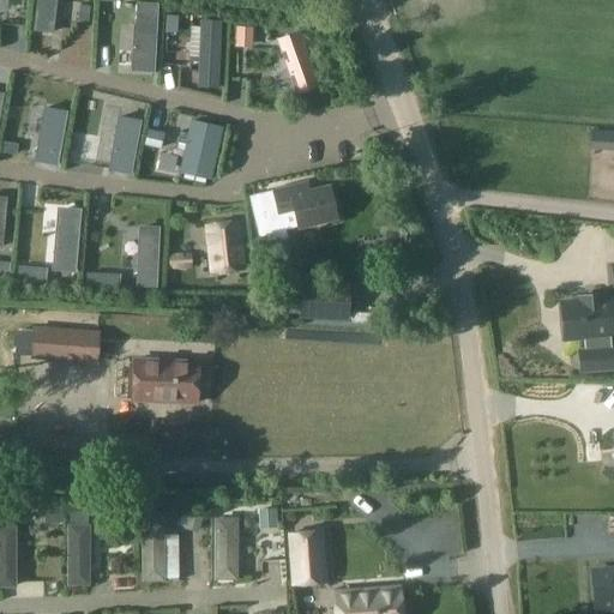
[(35,0),(34,32),(53,34),(54,0),(35,0)]
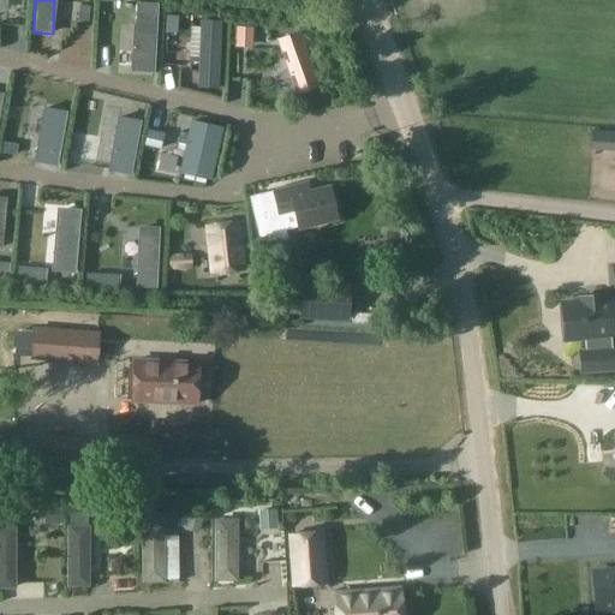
[(136,3),(130,72),(153,75),(159,4),(136,3)]
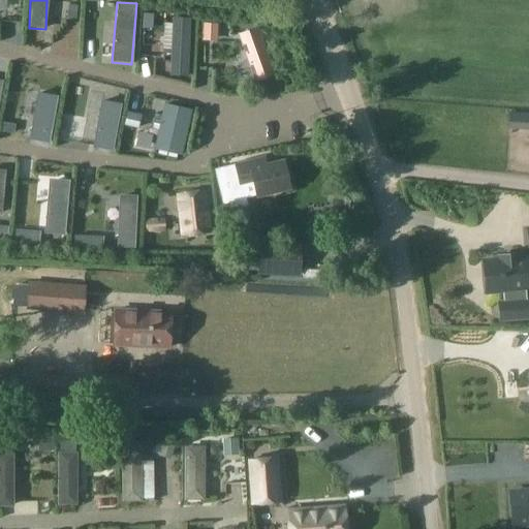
[(66,19),(75,20),(78,6),(68,5),(66,19)]
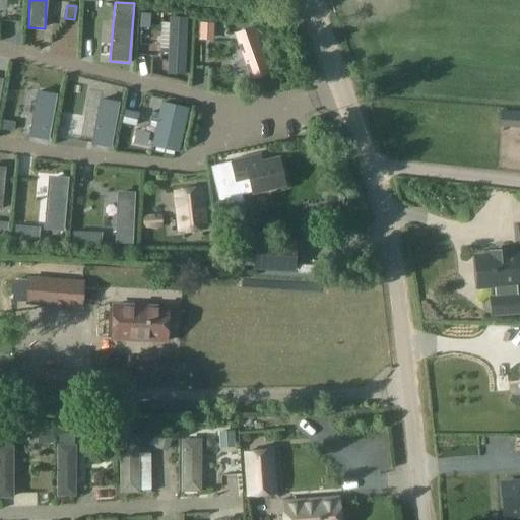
[(139,14),(139,28),(149,28),(150,14),(139,14)]
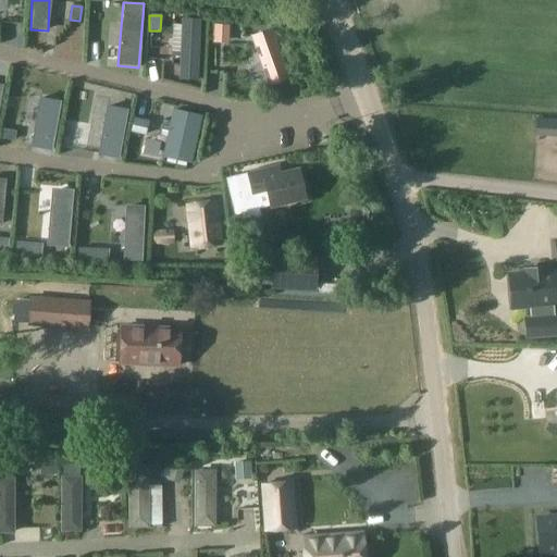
[(201,21),(177,21),(176,79),(199,81),(201,21)]
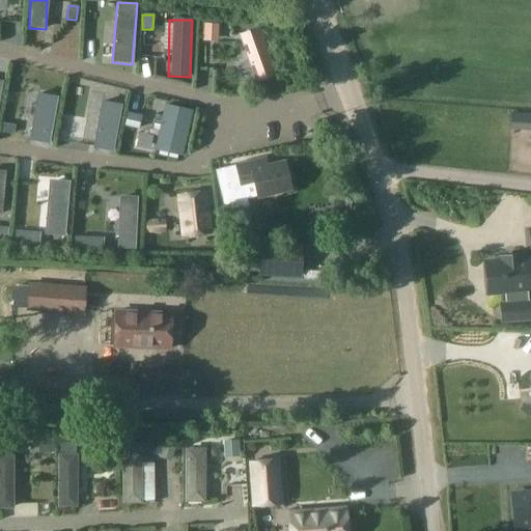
[(218,25),(202,24),(201,43),(218,43),(218,25)]
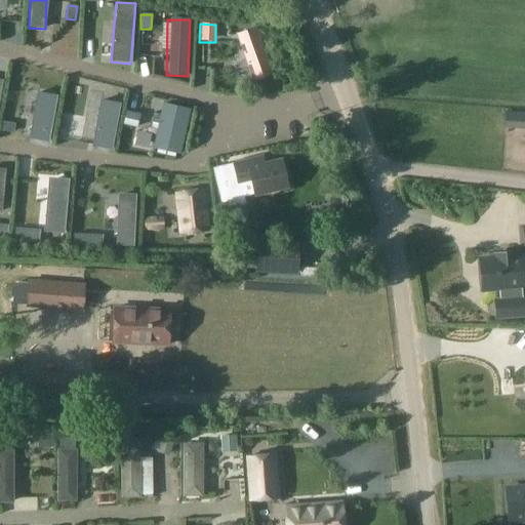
[(254,27),(234,33),(248,82),(269,76),(254,27)]
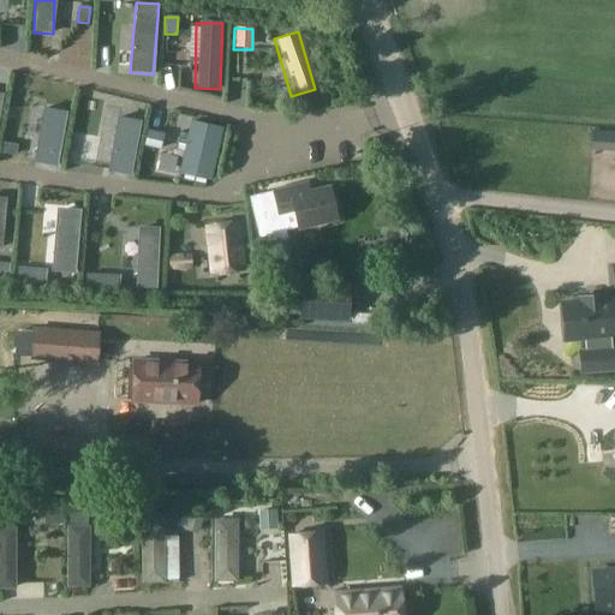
[(42,106),(34,161),(57,165),(66,111),(42,106)]
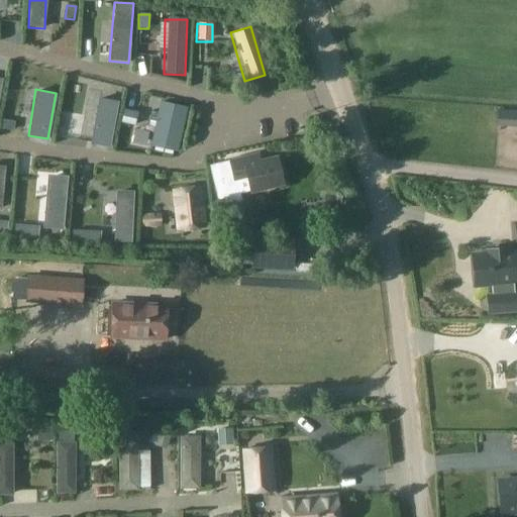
[(98,96),(90,143),(111,146),(119,100),(98,96)]
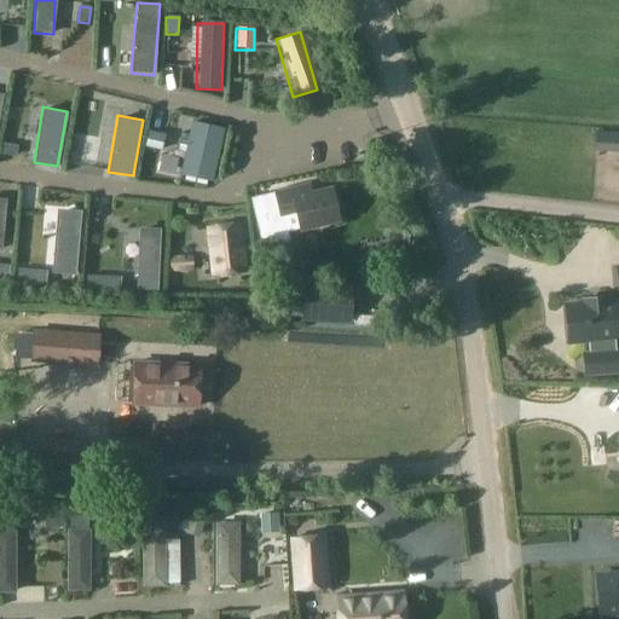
[(192,123),(180,175),(212,183),(224,131),(192,123)]
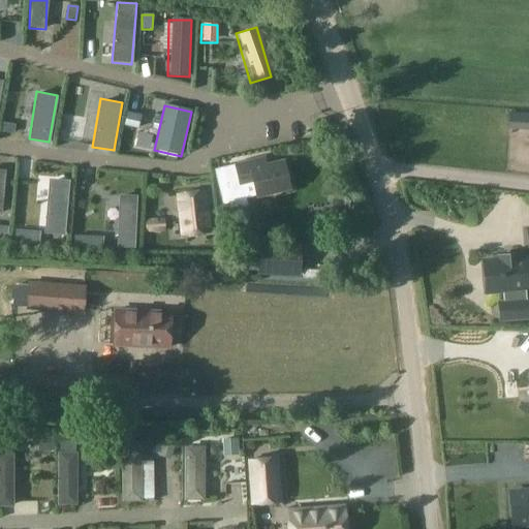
[(141,116),(126,113),(123,126),(137,129),(141,116)]
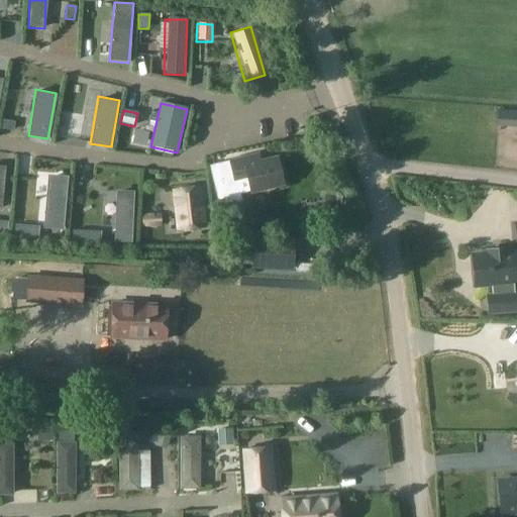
[(516,126),(516,112),(496,111),(495,125),(516,126)]
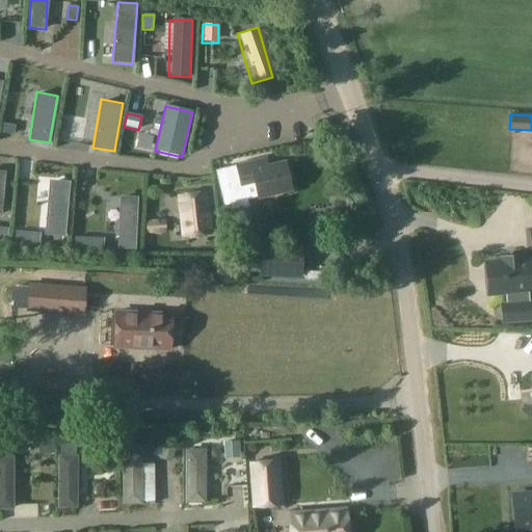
[(0,133),(12,135),(15,127),(2,124),(0,133)]
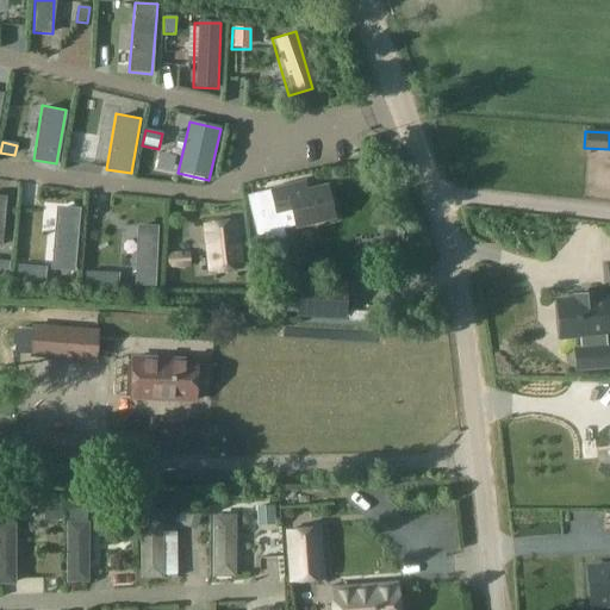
[(278,216),(292,212),(296,228),(332,218),(325,187),(305,192),(304,184),(248,197),(259,243),(284,237),(278,216)]
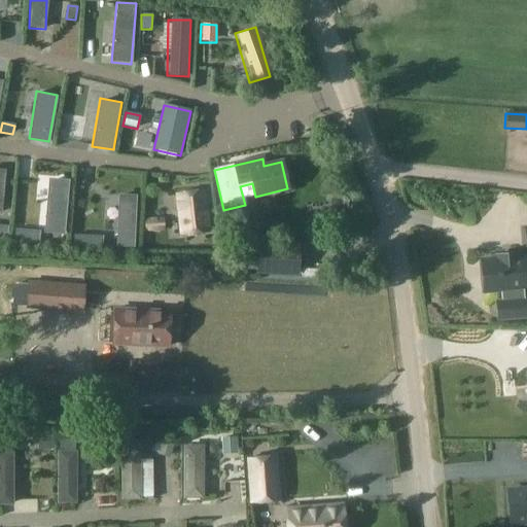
[(48,179),(43,233),(64,236),(69,182),(48,179)]
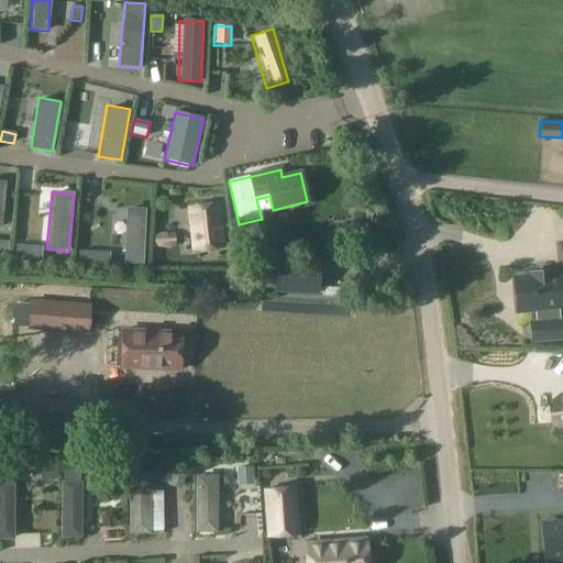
[(219,205),(189,208),(194,252),(224,249),(219,205)]
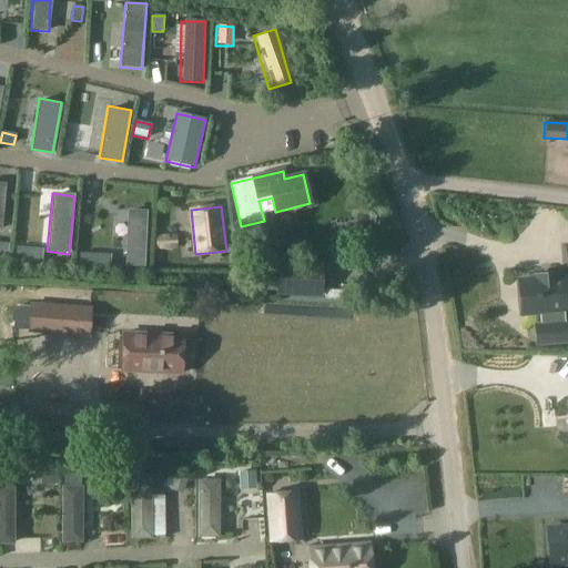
[(130,209),(124,266),(144,269),(150,211),(130,209)]
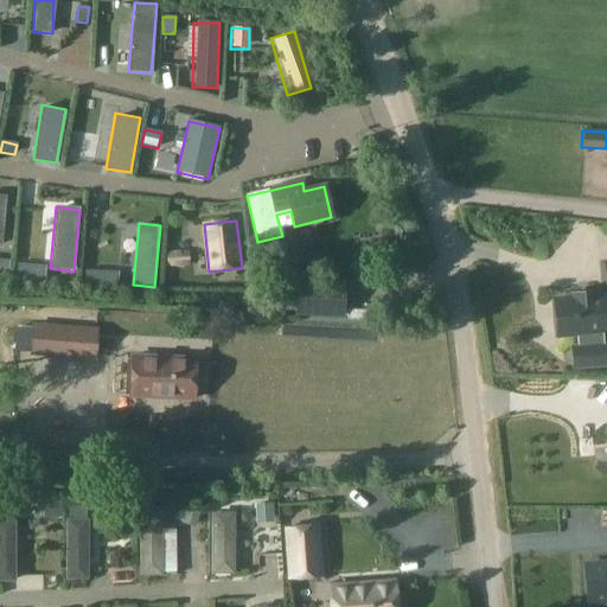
[(187,251),(166,253),(167,268),(189,267),(187,251)]
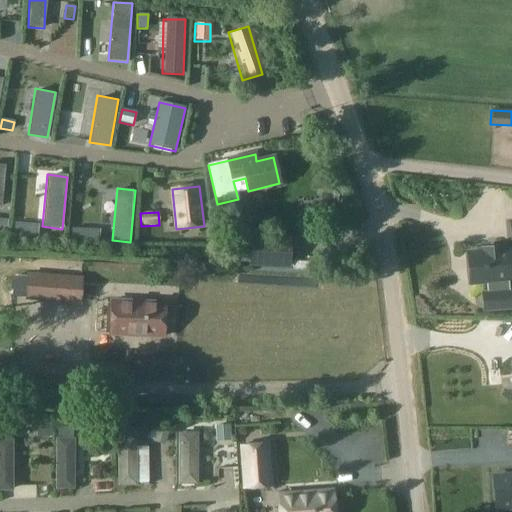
[(252,238),(251,265),(291,267),(292,239),(252,238)]
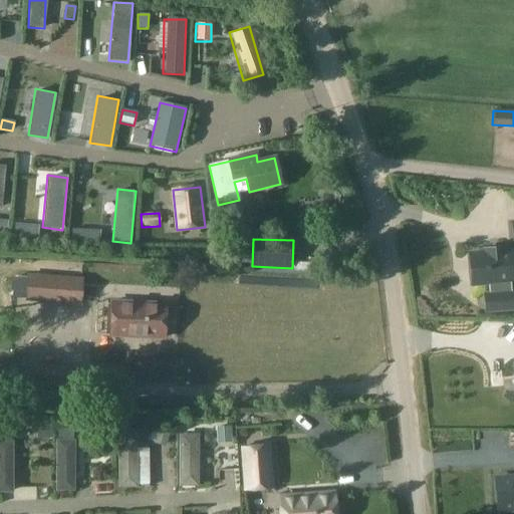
[(485,253),(469,255),(471,285),(488,284),(489,295),(487,295),(489,311),(513,308),(513,296),(513,293),(511,293),(510,282),(513,281),(513,250),(503,252),(503,249),(485,250),(485,253)]
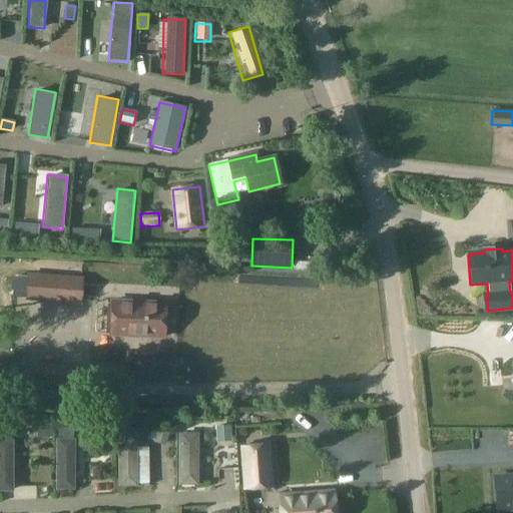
[(250,283),(292,284),(292,270),(250,269),(250,283)]
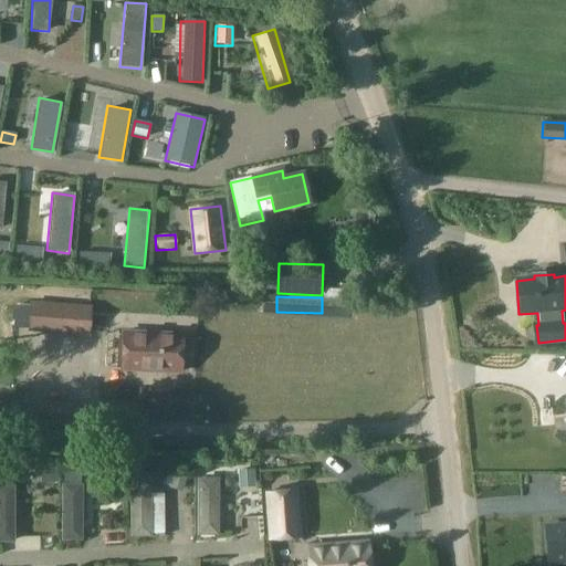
[(33,303),(31,332),(86,335),(87,306),(33,303)]
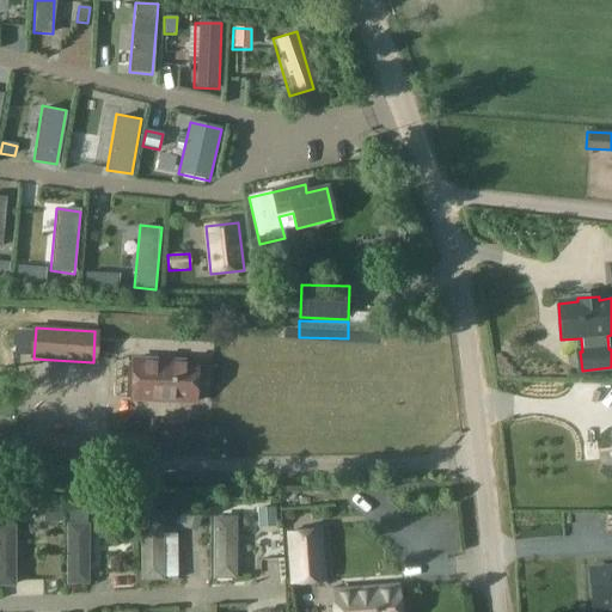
[(134,360),(132,401),(195,403),(196,363),(134,360)]
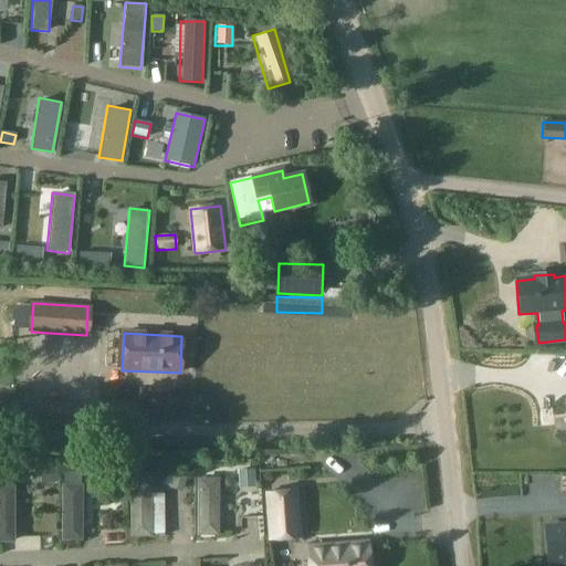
[(94,352),(94,337),(29,336),(28,350),(94,352)]
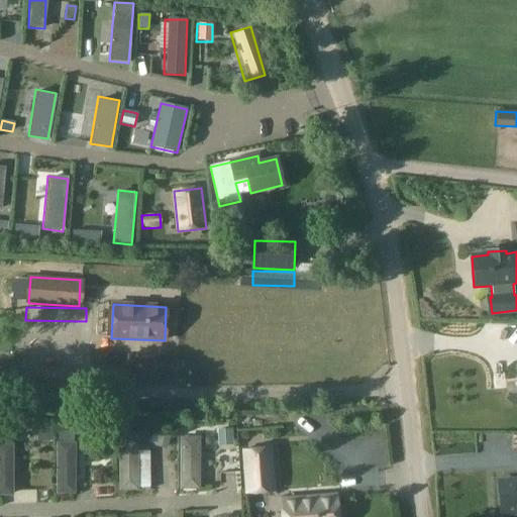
[(170,357),(171,342),(112,339),(111,354),(170,357)]
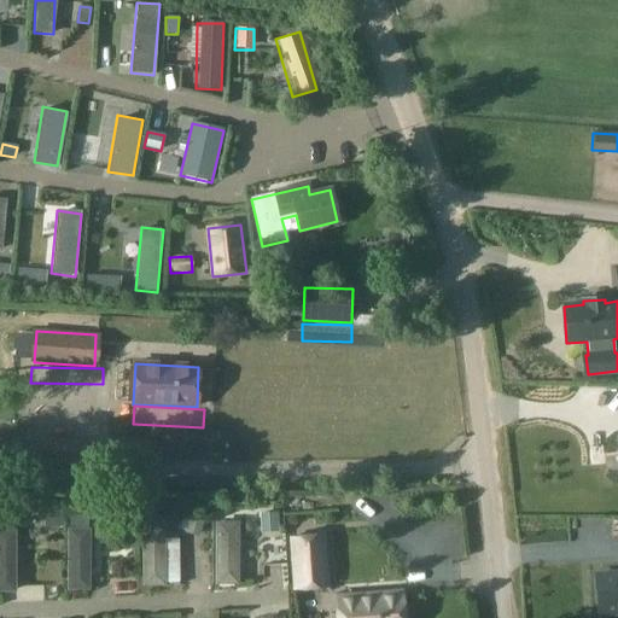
[(277,513),(260,514),(260,524),(261,534),(278,532),(277,513)]
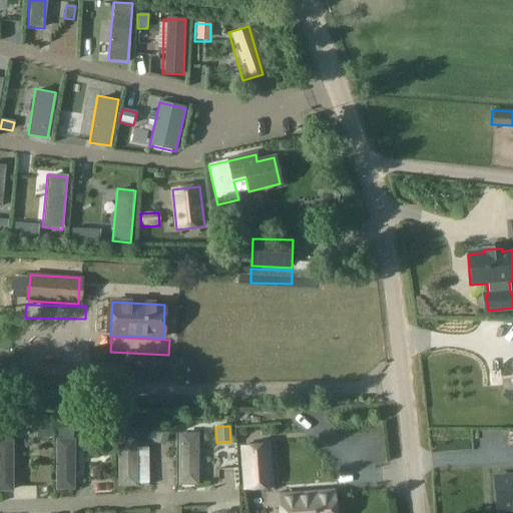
[(56,435),(56,440),(72,440),(72,433),(72,429),(56,429),(56,435)]
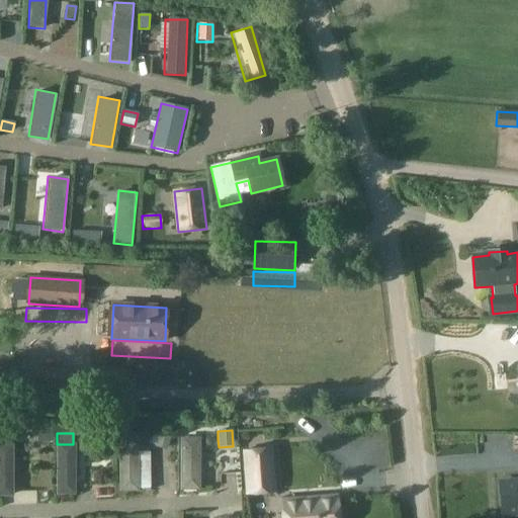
[(99,442),(99,448),(110,448),(110,446),(110,437),(99,437),(99,442)]
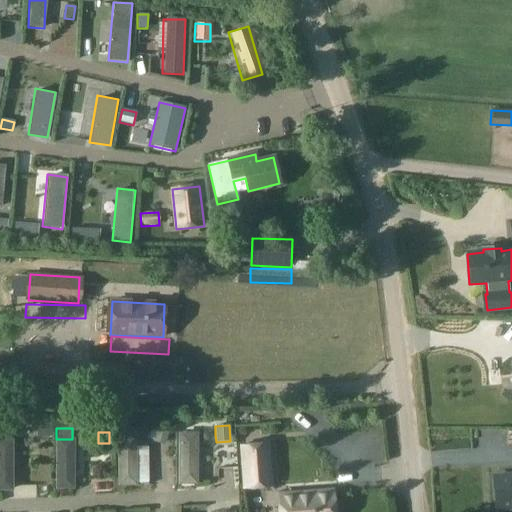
[(269,444),(241,446),(244,486),(272,484),(269,444)]
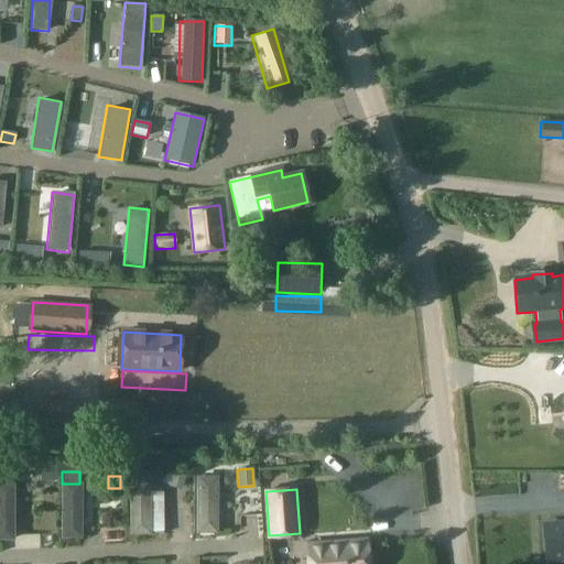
[(563,523),(545,527),(550,562),(563,561),(563,523)]
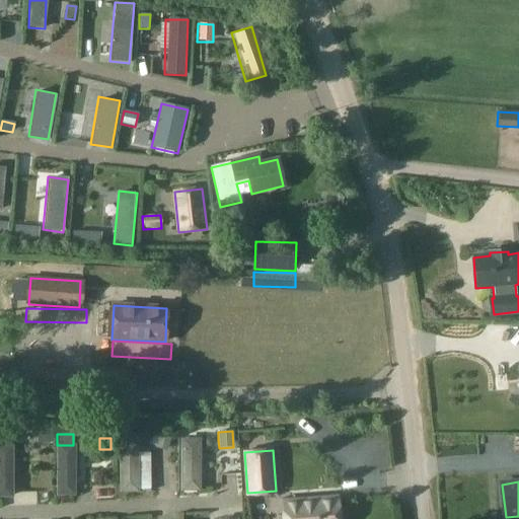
[(337,518),(336,498),(282,501),(283,518),(337,518)]
